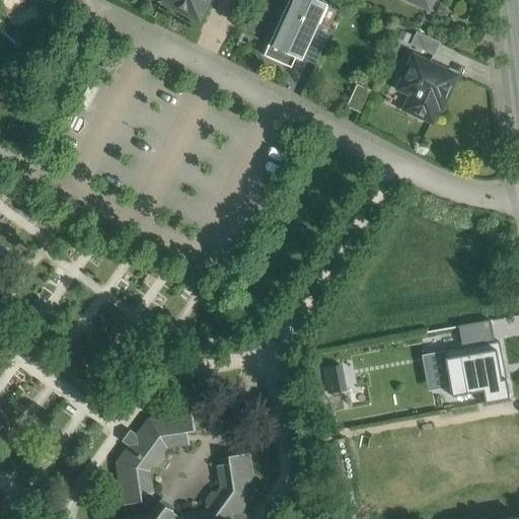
[(162,0),(163,1),(199,19),(208,0),(162,0)]
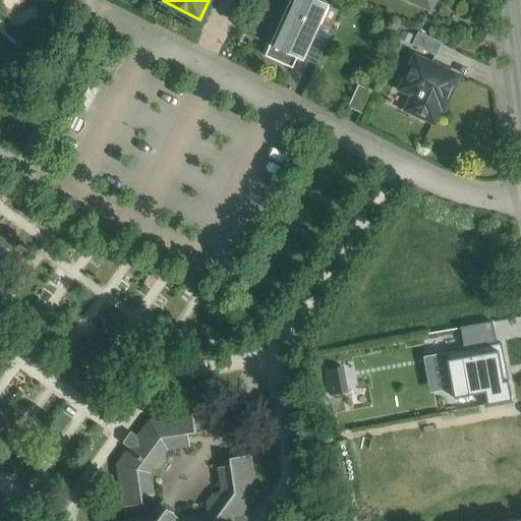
[(290,0),(265,56),(293,69),(298,58),(303,61),(304,59),(321,24),(330,5),(317,0),(290,0)]
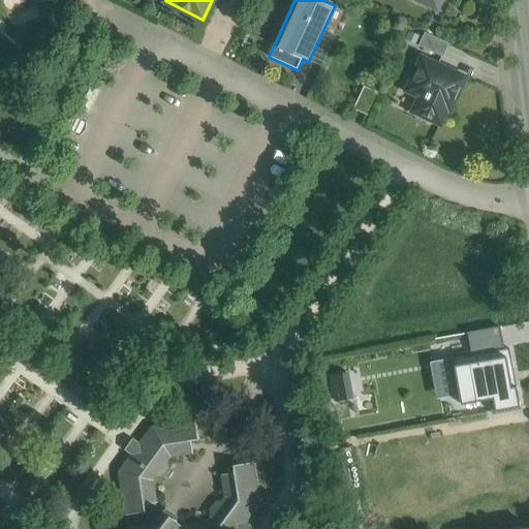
[(416,0),(438,9),(441,0),(416,0)]
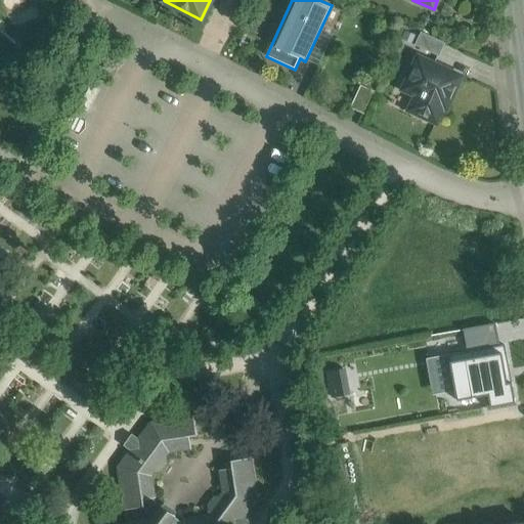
[(322,25),(306,59),(319,66),(335,31),(322,25)]
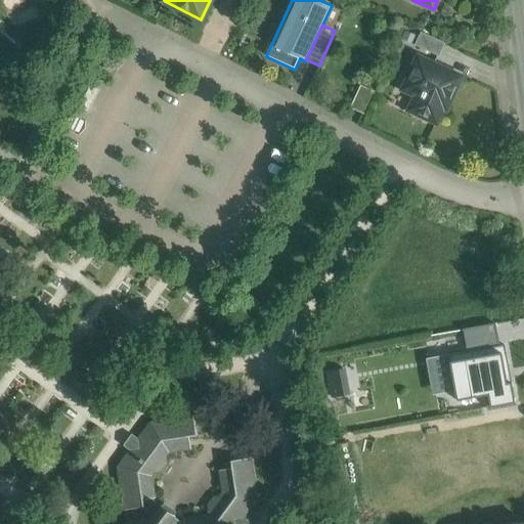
[(445,43),(421,33),(416,45),(439,56),(445,43)]
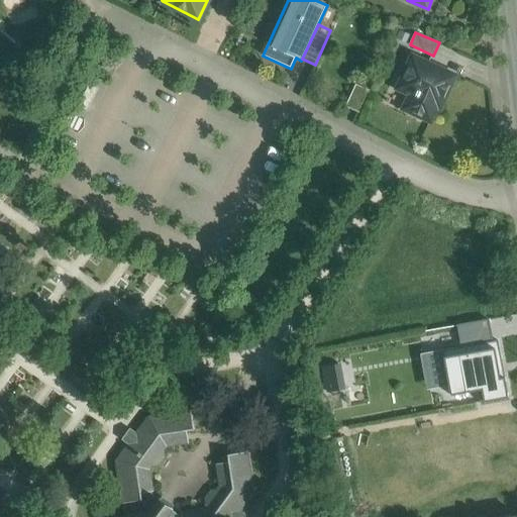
[(454,77),(413,58),(399,88),(415,96),(408,111),(430,121),(437,106),(440,107),(454,77)]
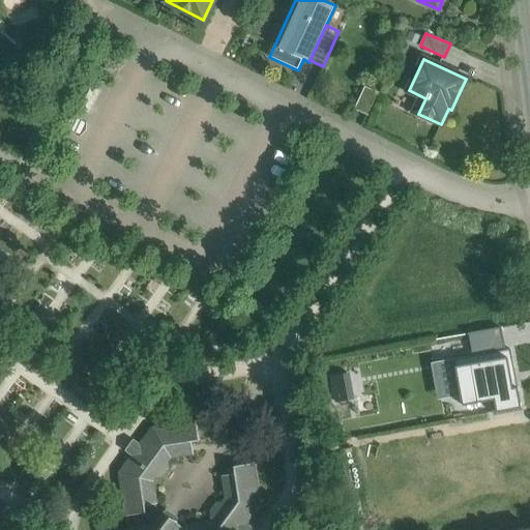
[(501,327),(469,332),(473,355),(505,349),(501,327)]
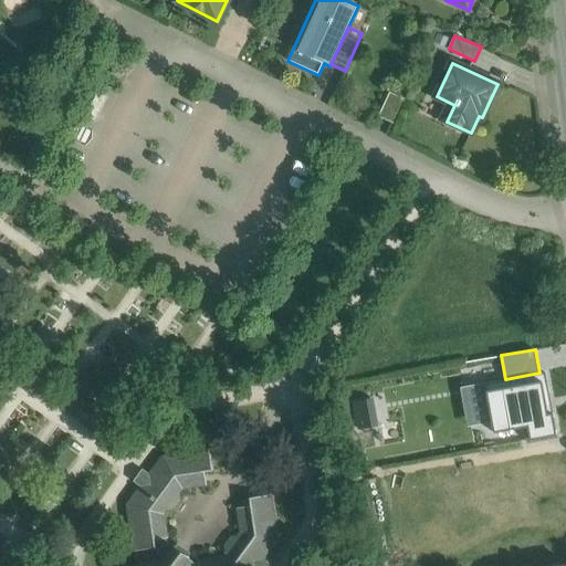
[(505,379),(485,383),(494,431),(528,426),(531,439),(557,435),(546,371),(540,373),(505,379)]
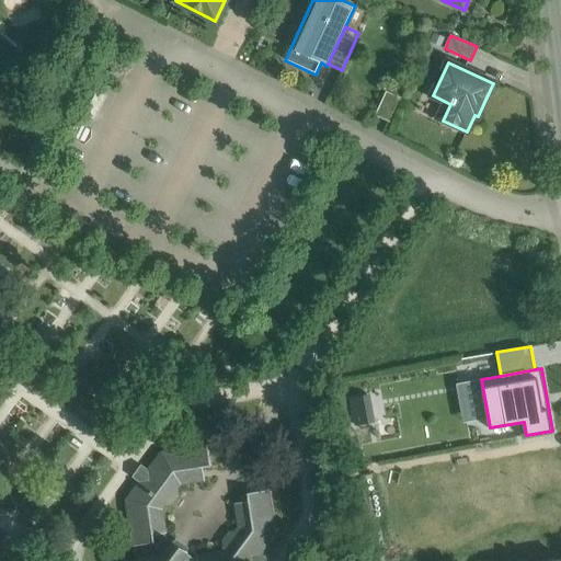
[(224,548),(220,552),(197,556),(197,558),(193,559),(186,554),(187,552),(186,551),(185,553),(172,544),(174,542),(172,541),(171,542),(165,539),(164,534),(167,534),(163,510),(167,505),(172,504),(179,495),(178,489),(181,484),(205,481),(203,468),(210,467),(207,445),(161,453),(126,501),(133,546),(135,546),(137,560),(135,560),(134,560),(256,560),(276,536),(268,491),(248,494),(249,502),(236,504),(239,527),(236,531),(229,533),(222,541),(224,548)]
